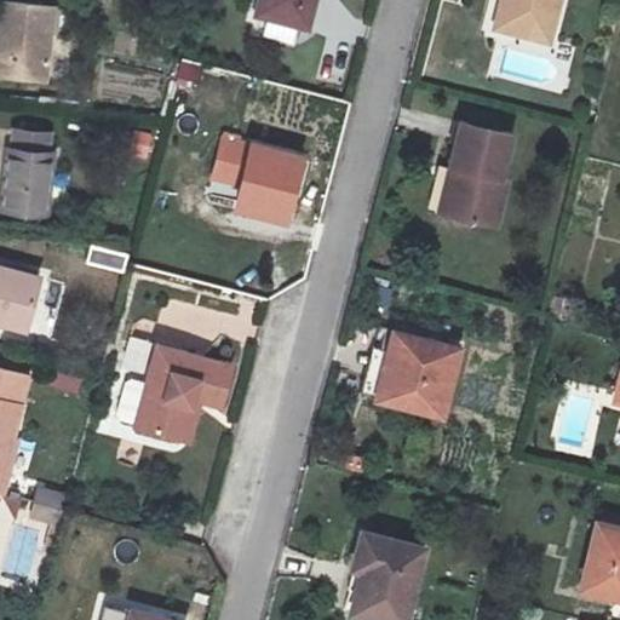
[(260,0),(254,19),(300,32),(308,9),(315,11),(317,0),(260,0)]
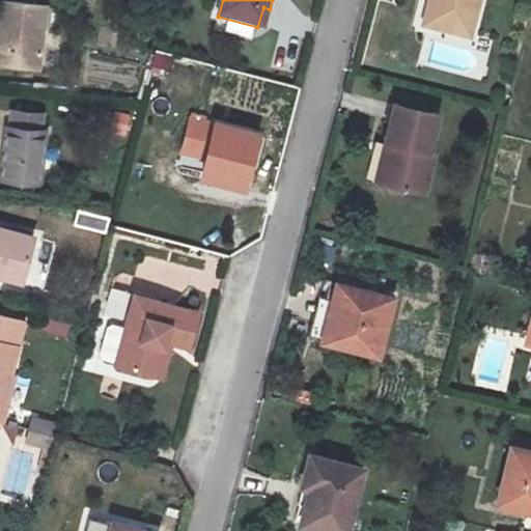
[(429,0),(422,28),(462,38),(470,0),(429,0)]
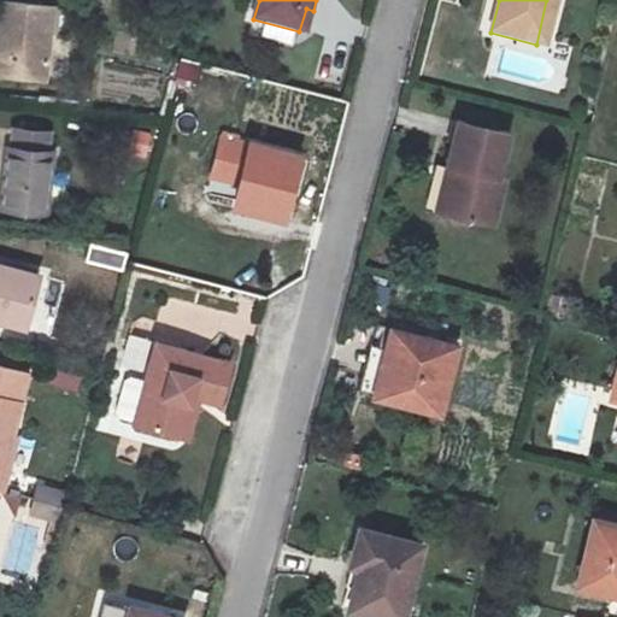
[(563,0),(546,0),(536,45),(551,48),(563,0)]
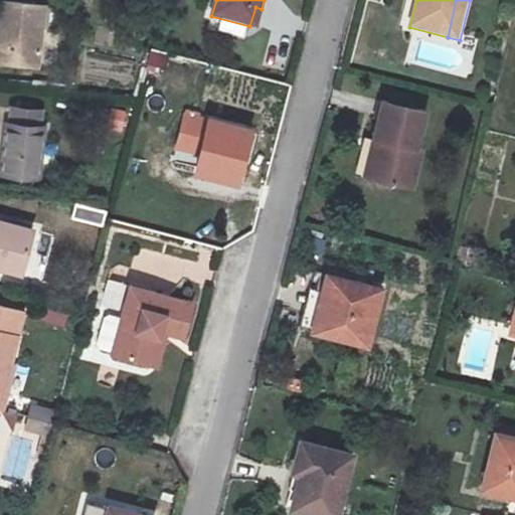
[(47,5),(8,1),(5,32),(1,31),(0,42),(0,59),(41,64),(47,5)]
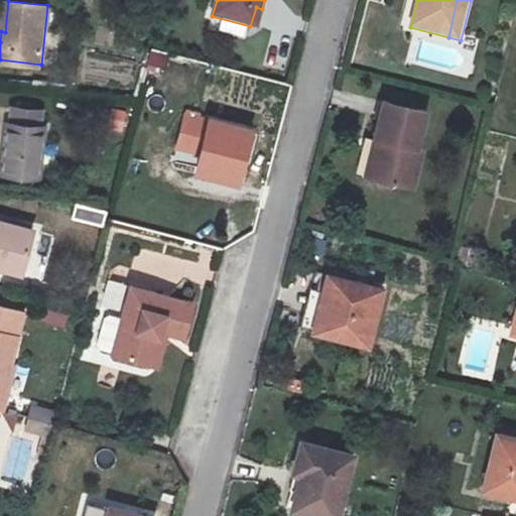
[(382,99),(372,140),(380,142),(371,179),(417,190),(426,153),(421,152),(432,112),(382,99)]
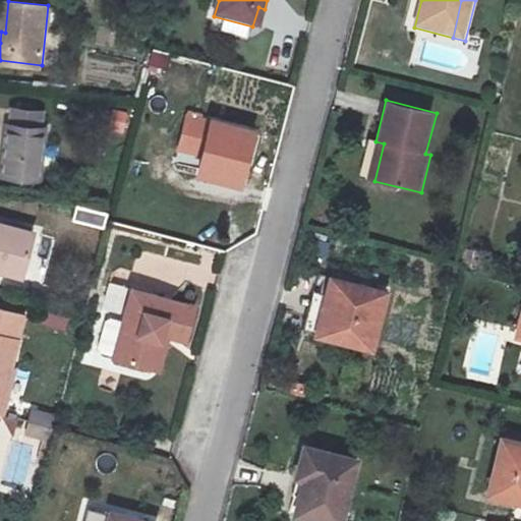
[(41,180),(48,109),(10,105),(2,177),(41,180)]
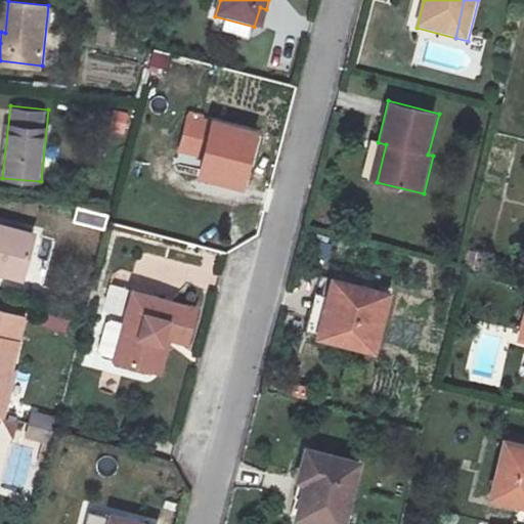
[(238,184),(252,136),(216,126),(203,175),(238,184)]
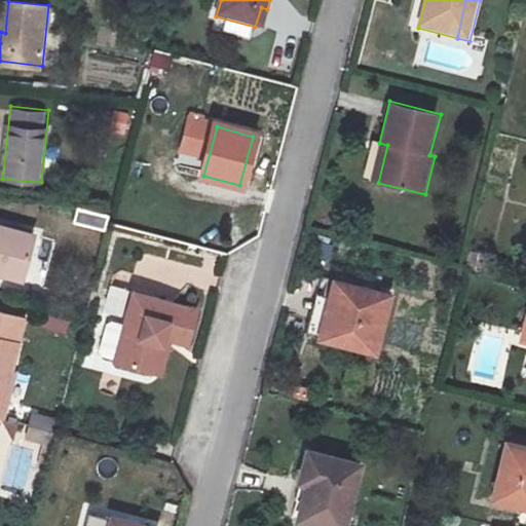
[(370,181),(378,183),(387,145),(379,143),(370,181)]
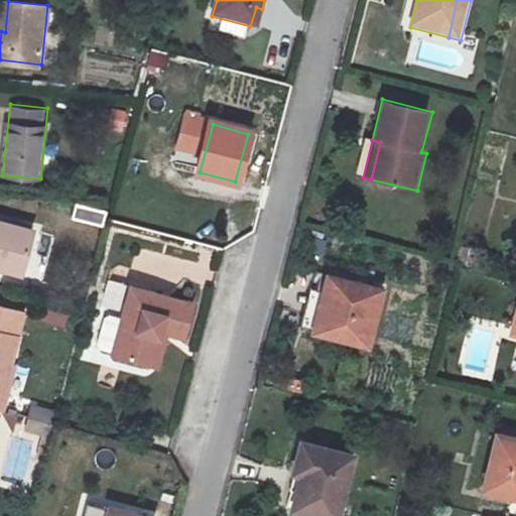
[(0,270),(19,276),(32,233),(0,224),(0,270)]
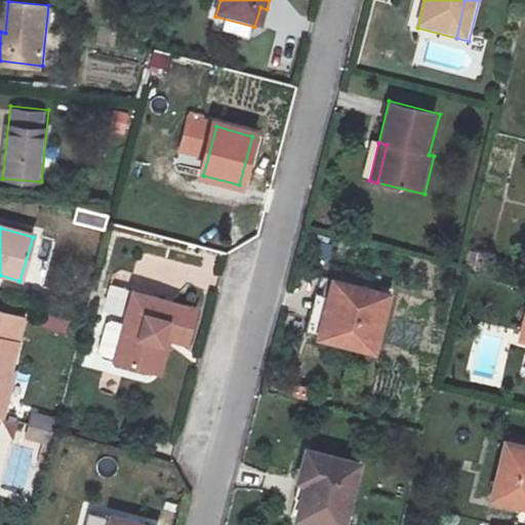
[(332,276),(328,295),(318,333),(374,348),(389,290),(332,276)]
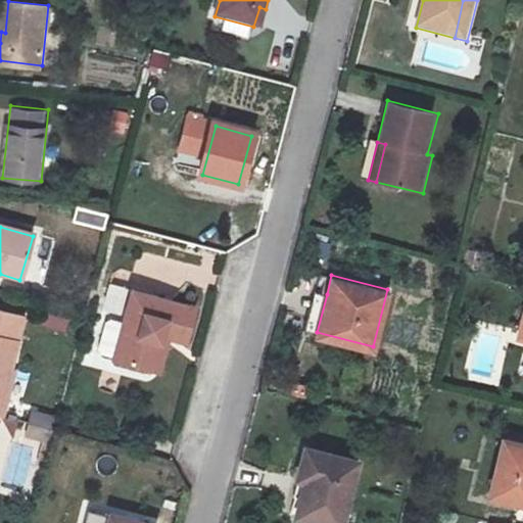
[(131,286),(122,322),(114,350),(111,361),(145,370),(154,335),(172,340),(190,345),(199,304),(131,286)]
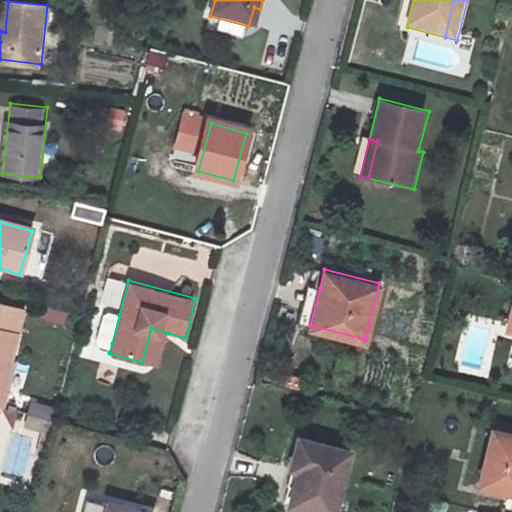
[(310,325),(320,288),(308,285),(298,322),(310,325)]
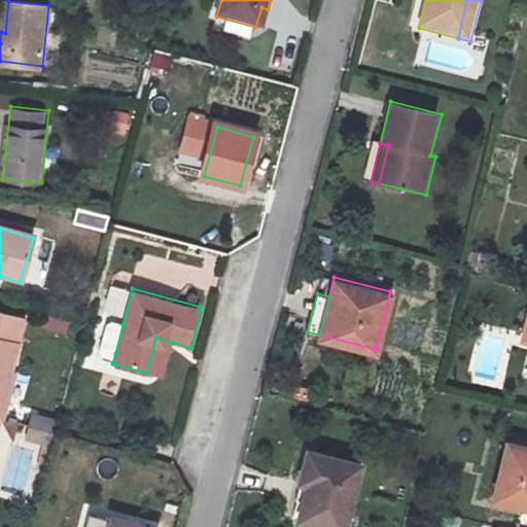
[(526,314),(525,314),(516,346),(526,349),(526,359),(526,363),(526,314)]
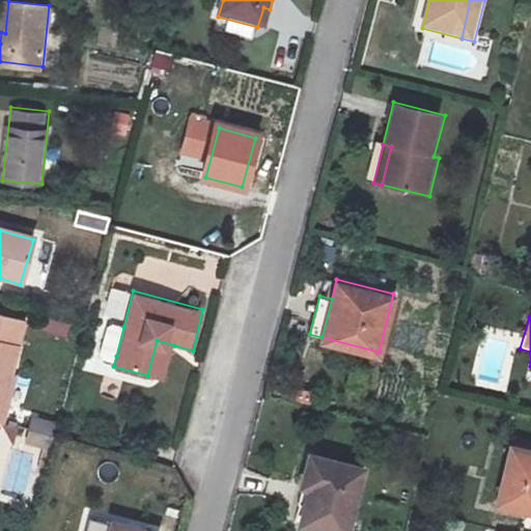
[(0,424),(2,425),(8,404),(3,403),(19,350),(17,350),(23,325),(0,317),(0,424)]
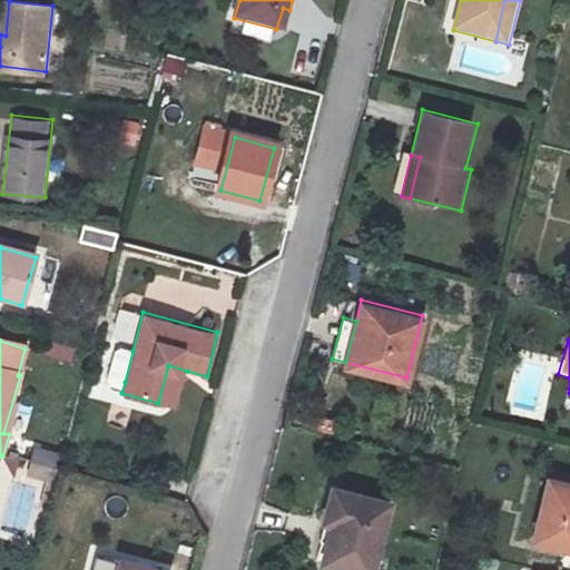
[(110,379),(125,382),(133,351),(119,346),(110,379)]
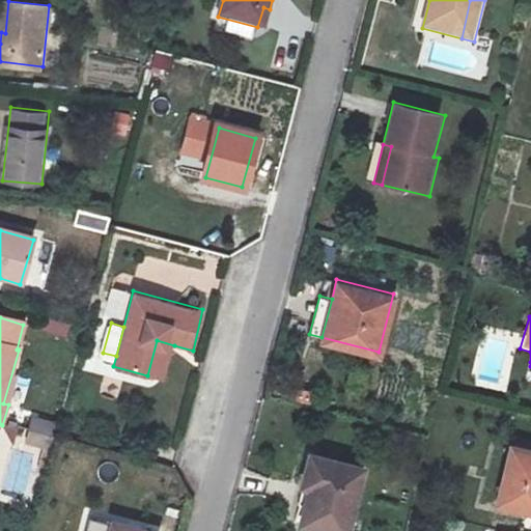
[(166,381),(174,345),(157,340),(147,375),(166,381)]
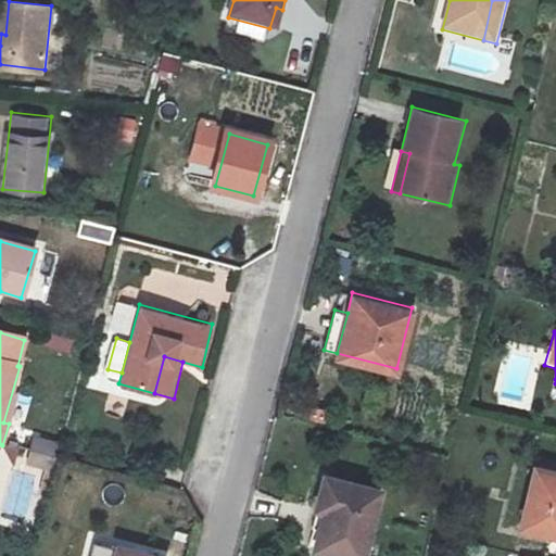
[(29,438),(26,452),(58,460),(59,456),(62,446),(29,438)]
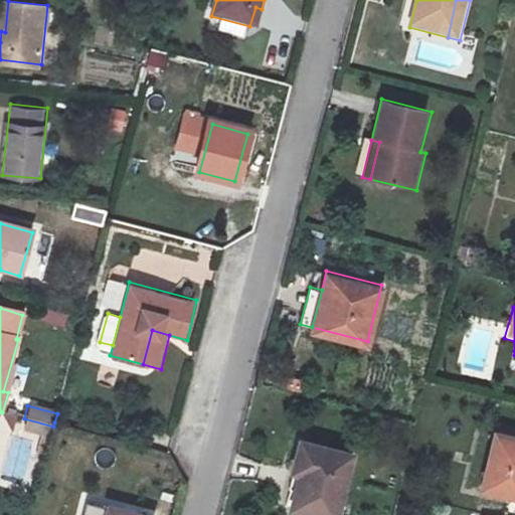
[(53,426),(24,418),(20,433),(49,442),(53,426)]
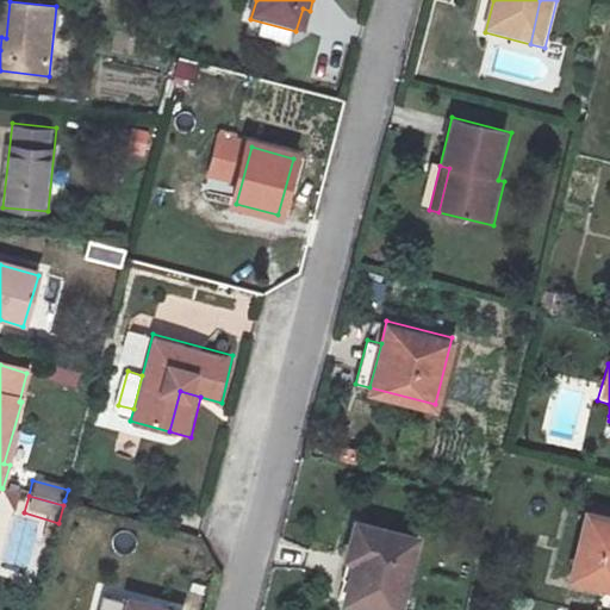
[(609,520),(586,514),(568,579),(609,590),(609,520)]
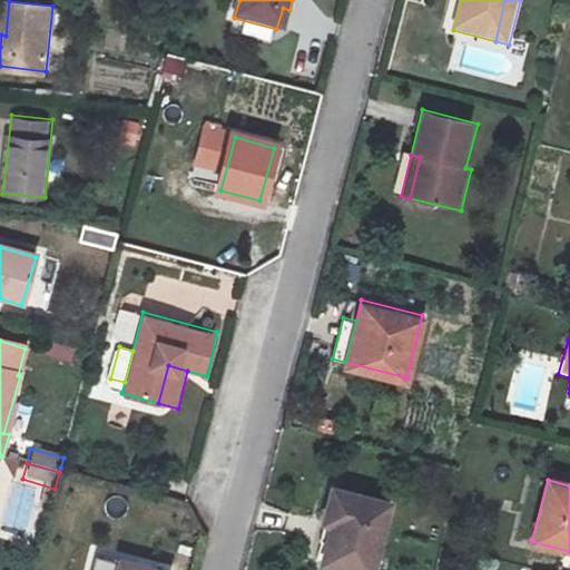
[(380,569),(397,501),(338,487),(325,539),(336,542),(332,562),(364,569),(380,569)]
